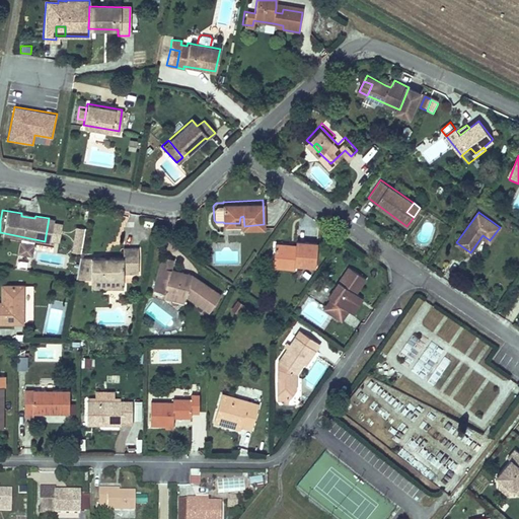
[(75,226),(71,251),(81,253),(85,228),(75,226)]
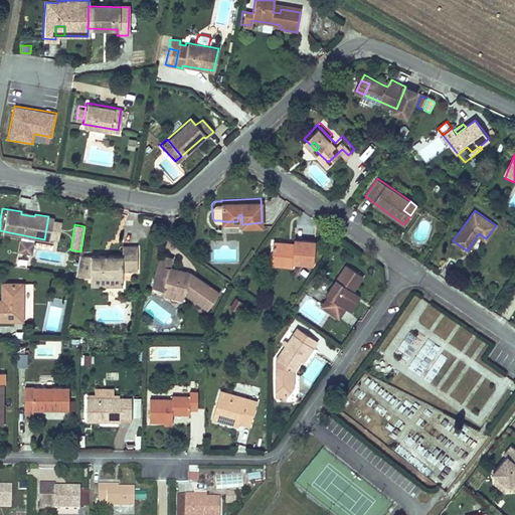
[(283,252),(283,260),(291,261),(291,255),(312,258),(314,235),(293,233),(293,237),(272,235),(271,251),(283,252)]
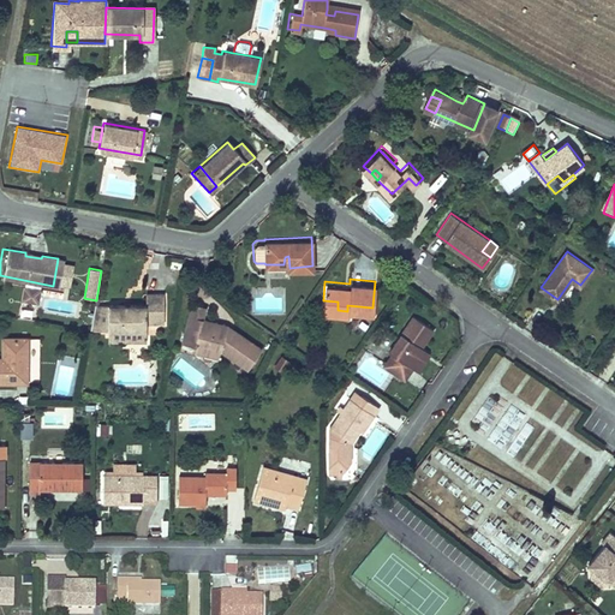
[(118,305),(119,302),(102,302),(101,328),(126,329),(139,329),(139,323),(156,324),(159,292),(141,291),(141,303),(124,303),(124,305),(118,305)]
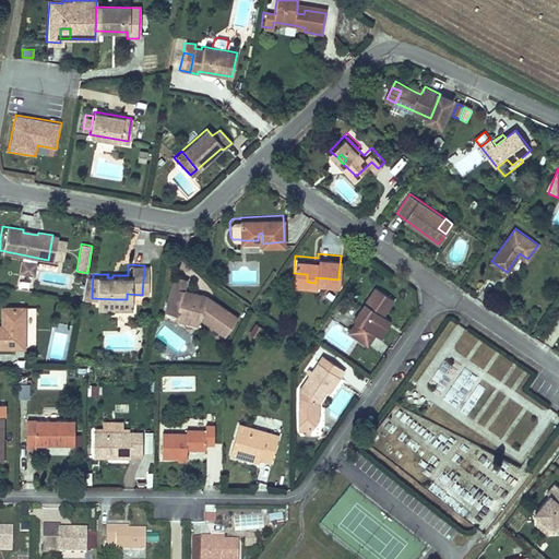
[(183,274),(170,271),(168,283),(181,285),(183,274)]
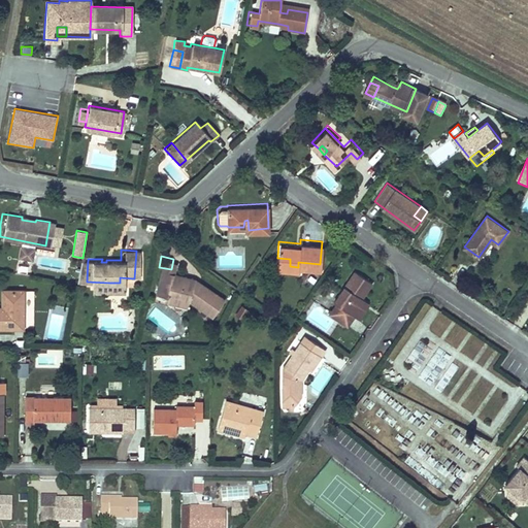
[(351,310),(349,309),(361,292),(370,277),(353,266),(332,296),(333,298),(327,307),(344,320),(351,310)]
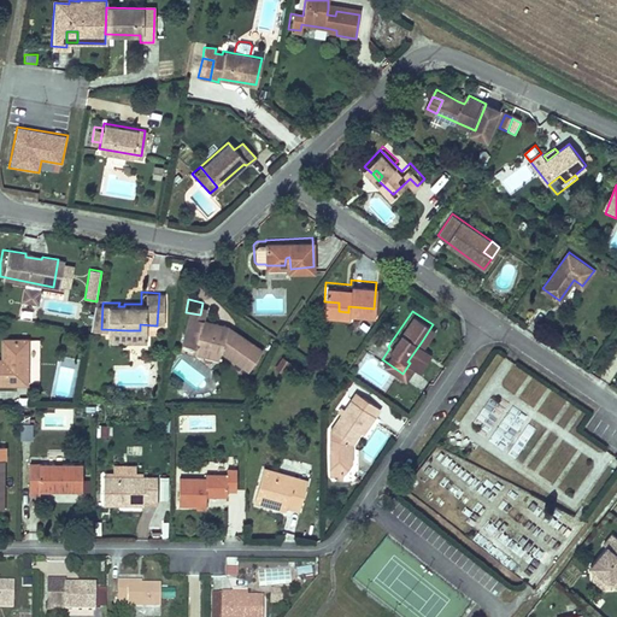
[(244,363),(258,342),(231,323),(231,328),(223,325),(224,318),(200,315),(186,312),(181,340),(193,342),(193,339),(221,342),(219,345),(244,363)]
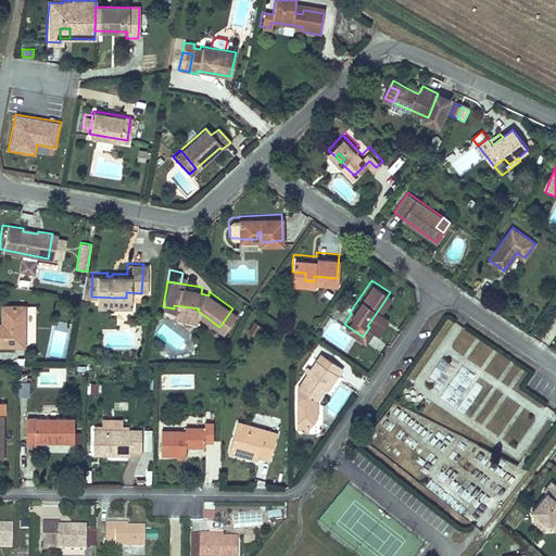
[(114,298),(91,297),(91,306),(113,307),(114,298)]
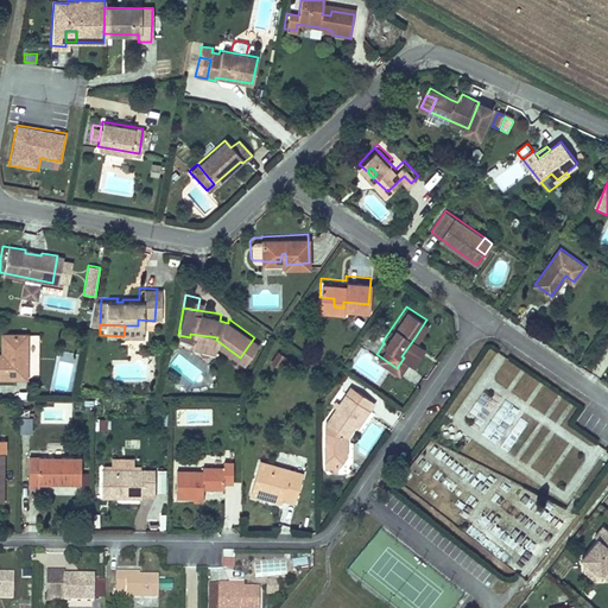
[(0,372),(19,373),(20,328),(0,327),(0,346),(1,347),(1,353),(0,352),(0,372)]
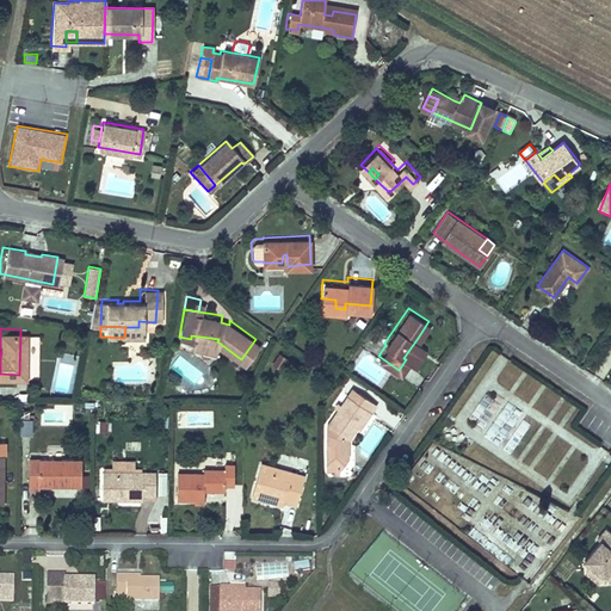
[(218,339),(191,335),(191,339),(190,344),(216,347),(217,341),(218,339)]
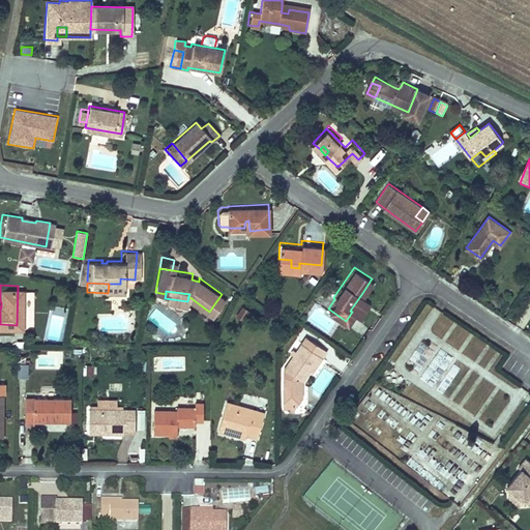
[(350,311),(352,312),(358,316),(369,298),(362,293),(350,311)]
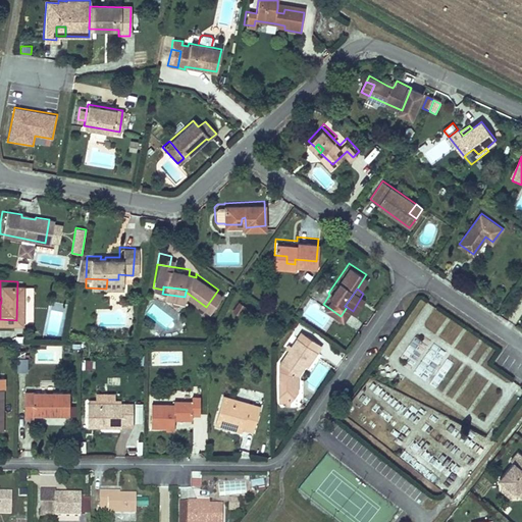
[(236,309),(242,301),(236,297),(229,305),(236,309)]
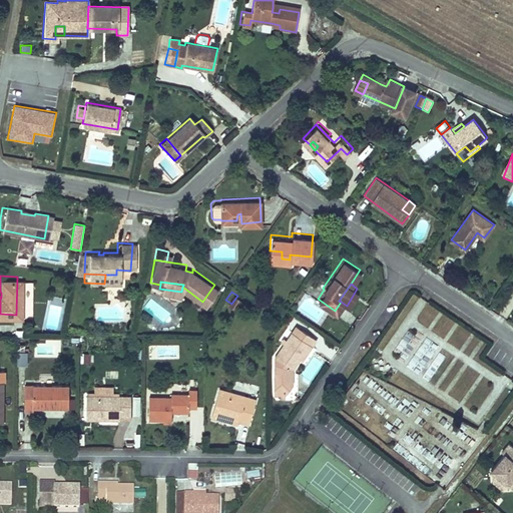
[(275,391),(275,395),(275,397),(280,397),(279,392),(279,382),(287,382),(287,365),(295,354),(305,340),(307,342),(312,335),(293,321),(283,334),(280,339),(270,354),(268,391),(275,391)]
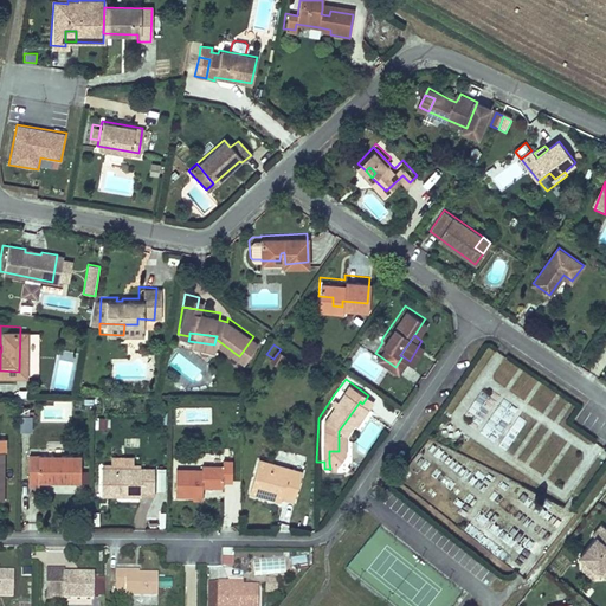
[(360,401),(348,418),(350,420),(362,404),(360,401)]
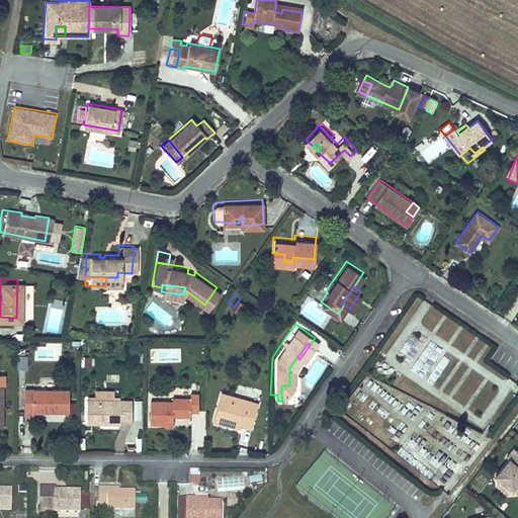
[(16,355),(16,368),(26,369),(27,355),(16,355)]
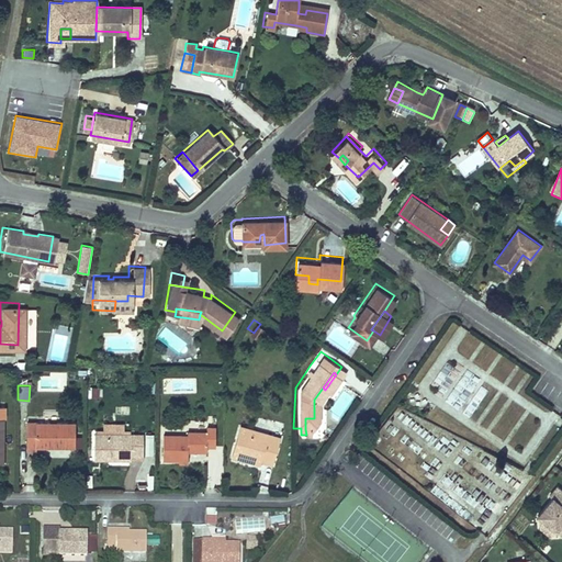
[(101,397),(102,388),(90,386),(90,396),(101,397)]
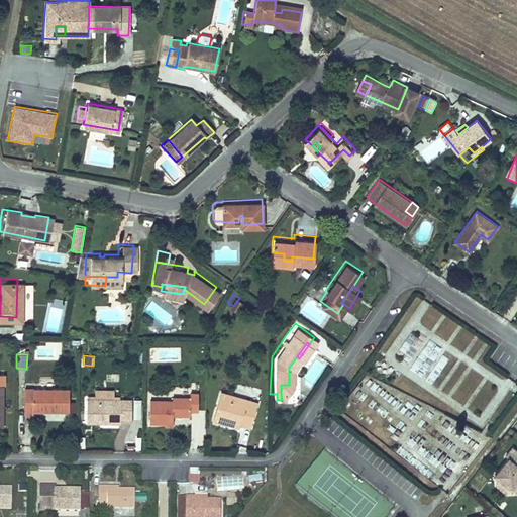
[(63,407),(64,384),(27,383),(26,389),(18,389),(18,409),(26,409),(26,406),(63,407)]
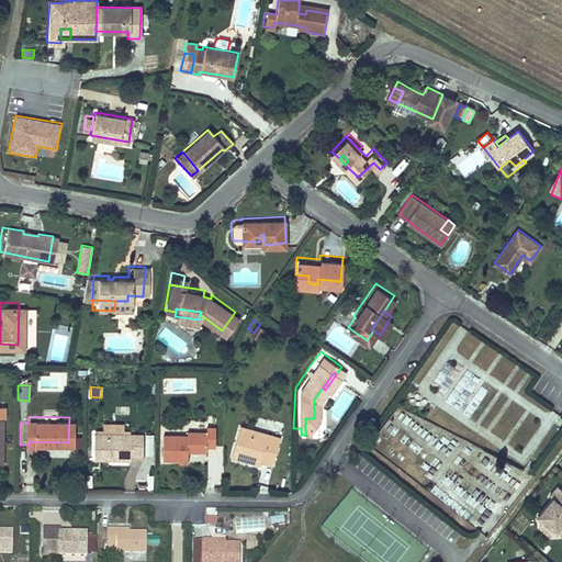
[(233,422),(225,453),(240,457),(242,452),(256,456),(267,459),(273,431),(233,422)]
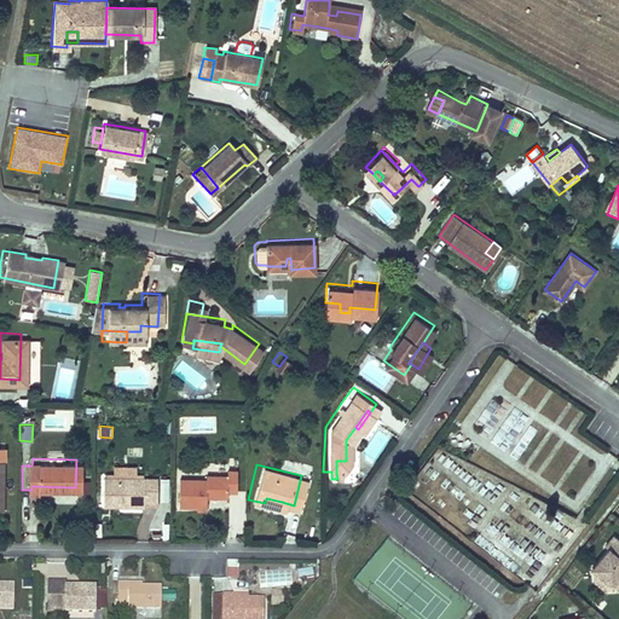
[(198,499),(200,495),(210,495),(218,487),(221,487),(230,489),(230,467),(220,466),(220,470),(197,470),(197,474),(171,474),(171,502),(189,503),(189,499),(198,499)]
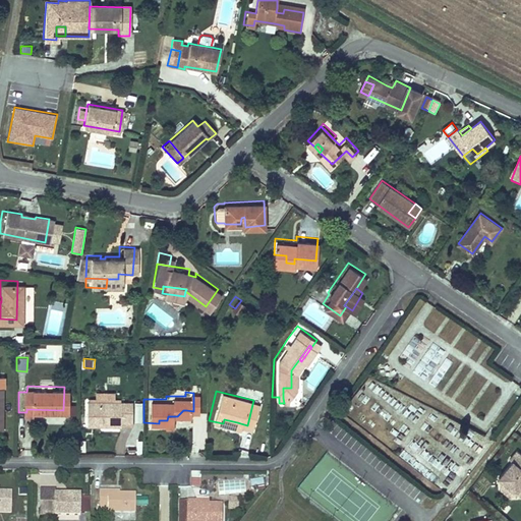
[(114,406),(125,407),(125,398),(80,398),(79,422),(92,422),(92,418),(103,418),(104,421),(114,422),(114,417),(114,406)]
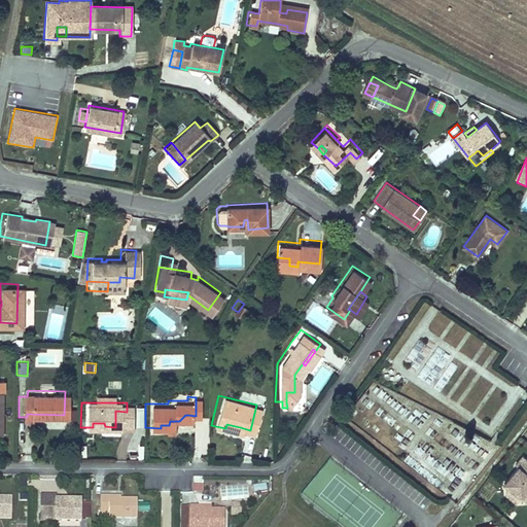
[(115,422),(127,422),(127,412),(115,411),(115,422)]
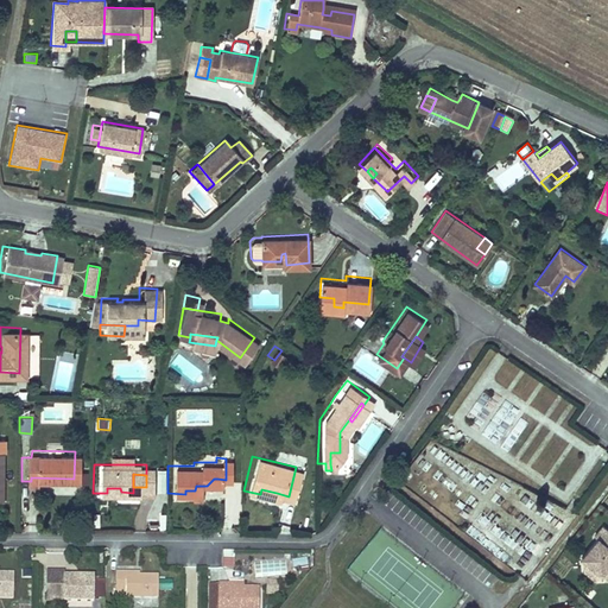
[(607,530),(603,526),(594,536),(591,533),(575,552),(583,559),(577,565),(595,581),(601,575),(607,565),(607,530)]
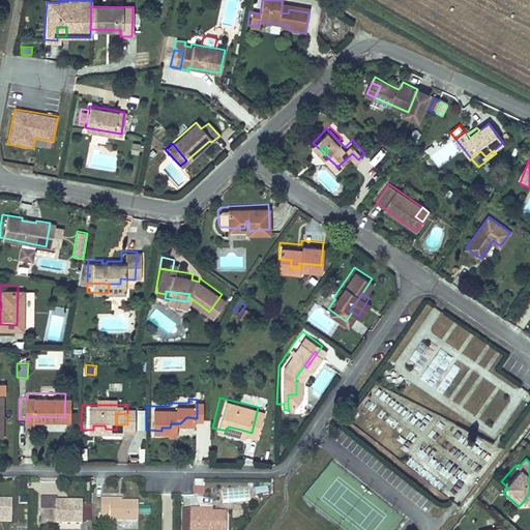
[(194,480),(194,496),(204,496),(204,480),(194,480)]
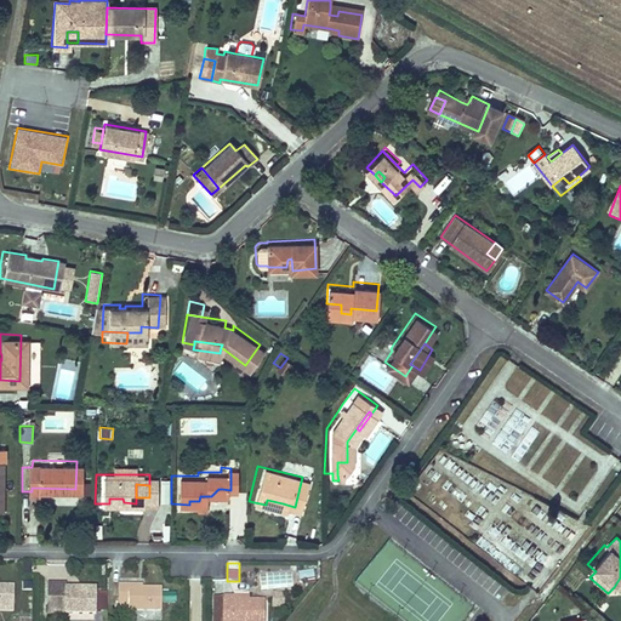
[(292,574),(260,574),(258,590),(292,591),(292,574)]
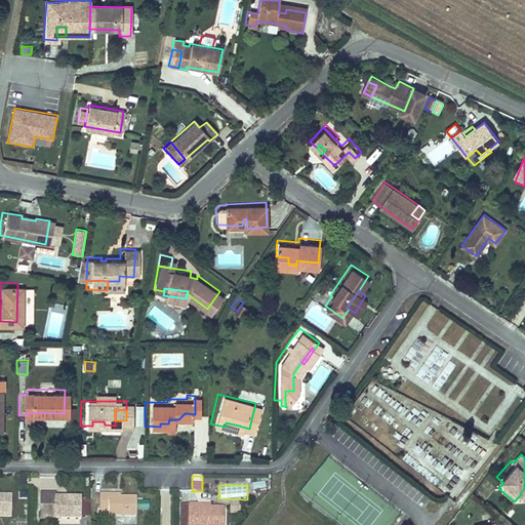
[(35,489),(35,506),(42,506),(42,509),(49,510),(49,514),(75,515),(76,494),(52,493),(51,490),(35,489)]
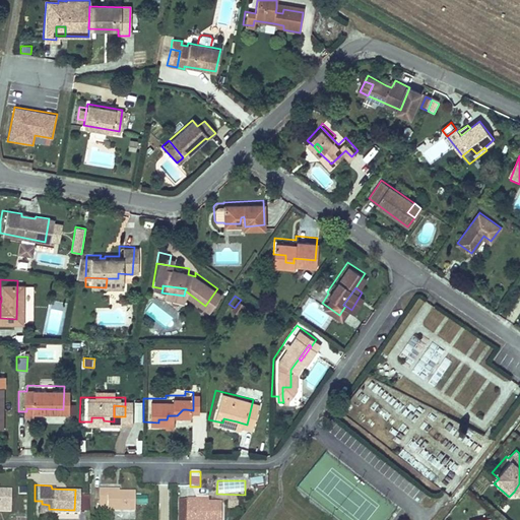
[(102,490),(102,485),(93,484),(93,502),(101,502),(101,507),(128,507),(129,491),(113,490),(102,490)]
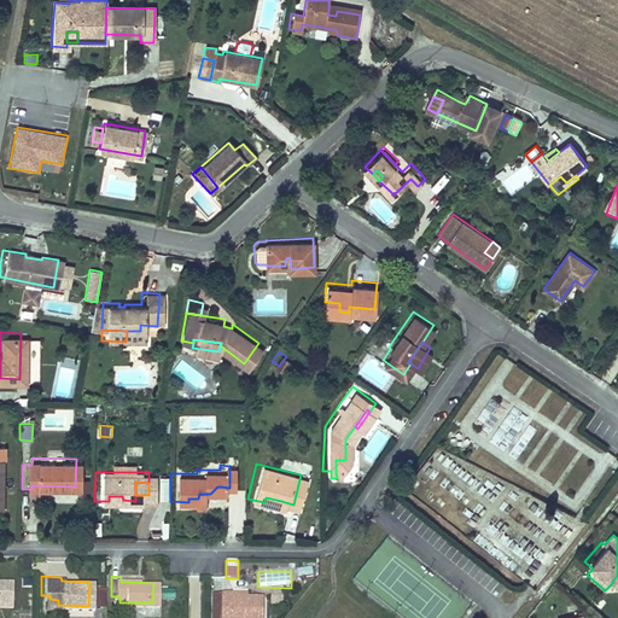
[(214,617),(255,617),(256,595),(240,595),(225,595),(225,589),(215,589),(215,592),(214,617)]
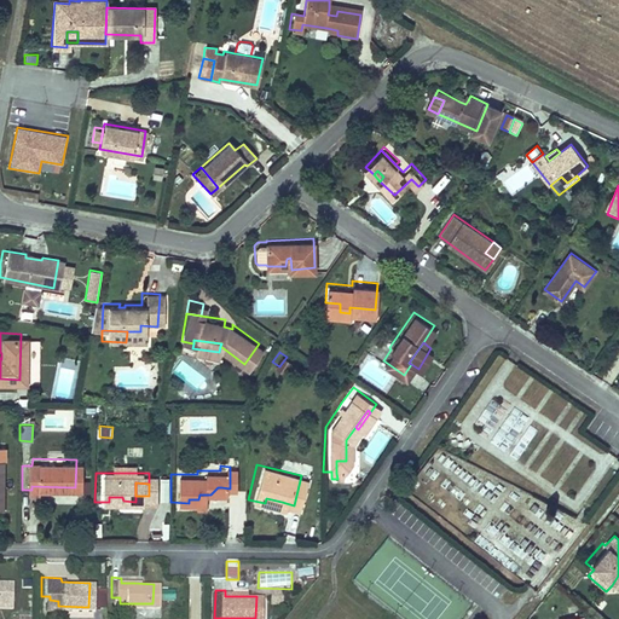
[(165,601),(175,600),(175,591),(165,591),(165,601)]
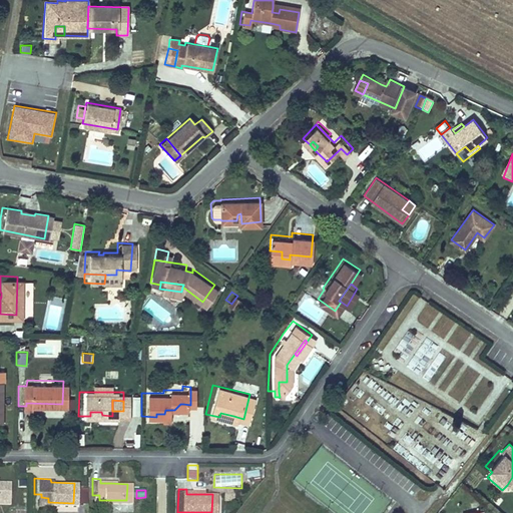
[(177,512),(178,491),(171,490),(170,512),(177,512)]
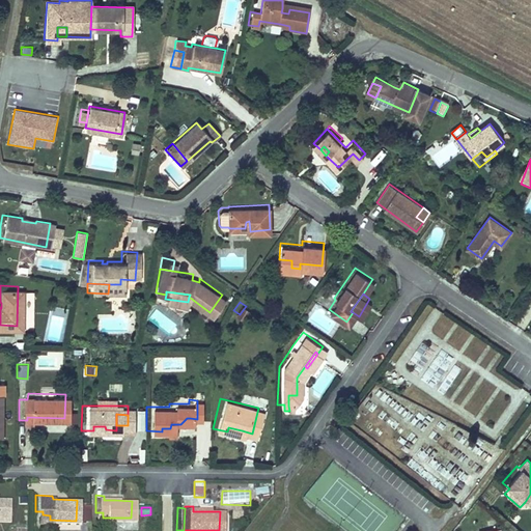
[(232,520),(243,520),(243,507),(232,507),(232,520)]
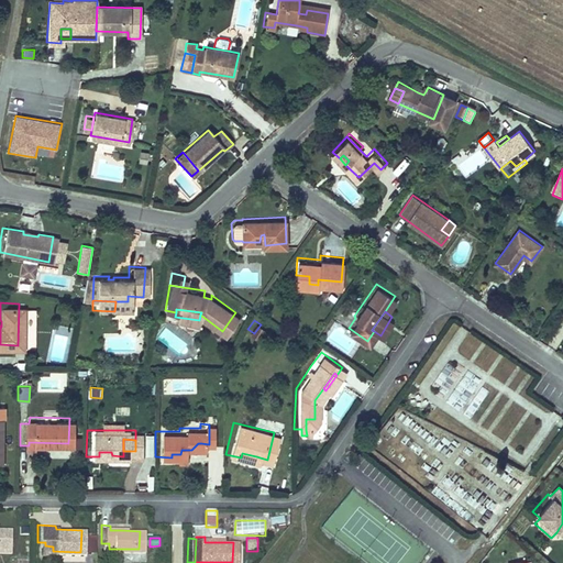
[(37,542),(37,551),(53,551),(53,547),(45,545),(45,542),(37,542)]
